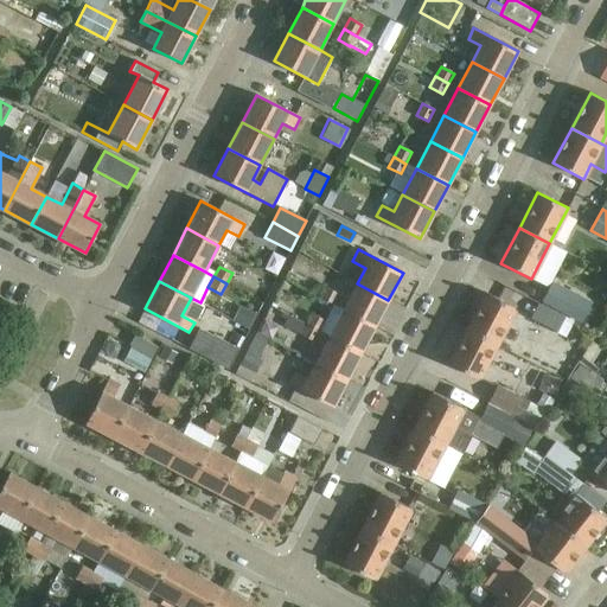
[(582,324),(592,304),(550,281),(540,301),(582,324)]
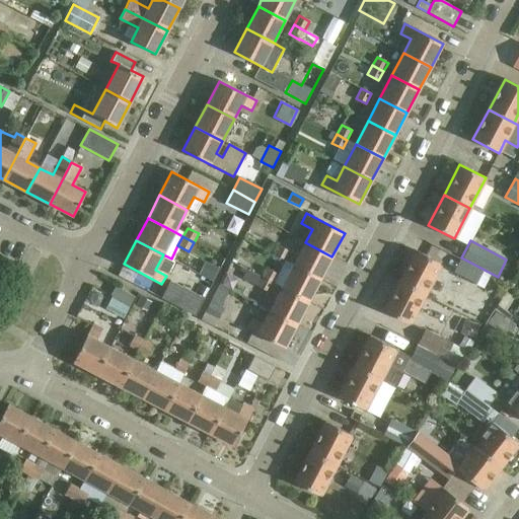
[(320,279),(331,256),(305,242),(293,265),(320,279)]
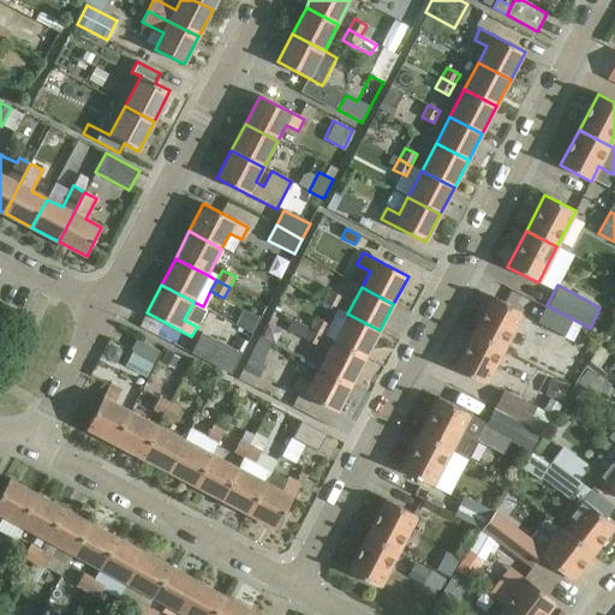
[(338,309),(342,298),(329,291),(324,302),(338,309)]
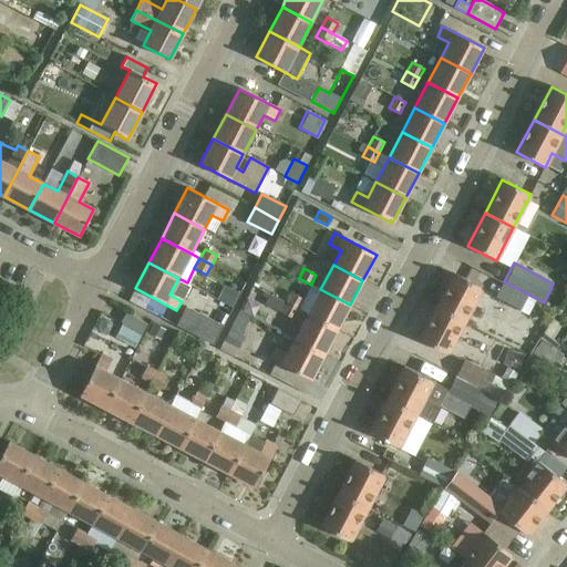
[(453,274),(436,307),(464,321),(482,288),(453,274)]
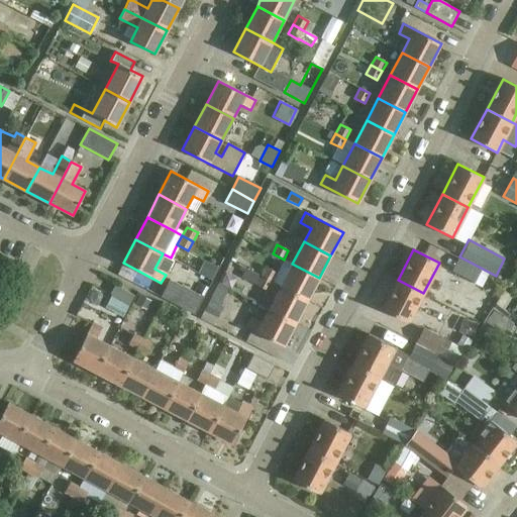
[(481,287),(488,275),(457,259),(451,271),(481,287)]
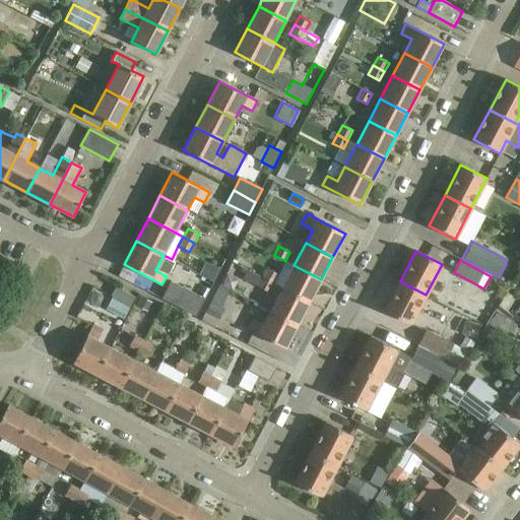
[(277,274),(273,283),(309,302),(321,279),(294,265),(286,279),(277,274)]
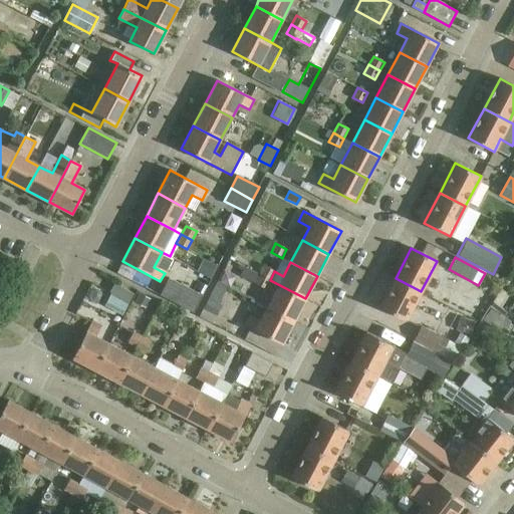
[(259,275),(240,264),(238,268),(243,271),(240,276),(255,284),(259,275)]
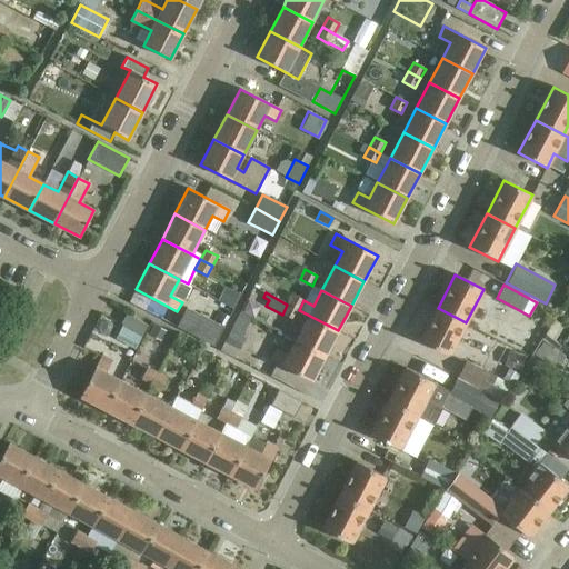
[(287,305),(299,310),(303,300),(292,295),(287,305)]
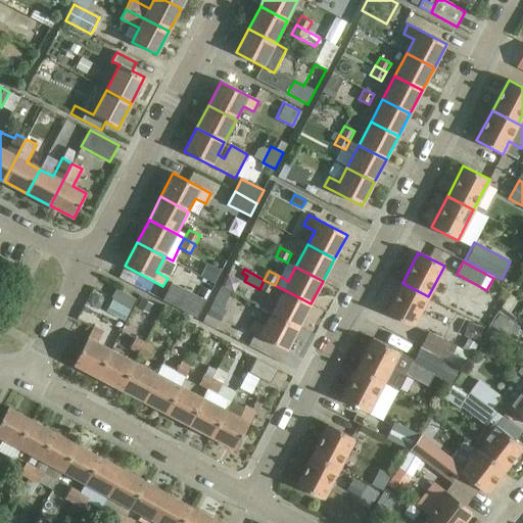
[(270,294),(275,285),(264,280),(259,289),(270,294)]
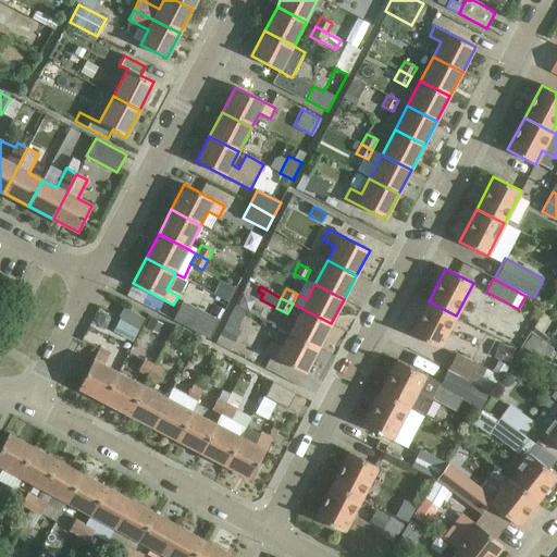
[(209,339),(219,321),(183,301),(173,320),(209,339)]
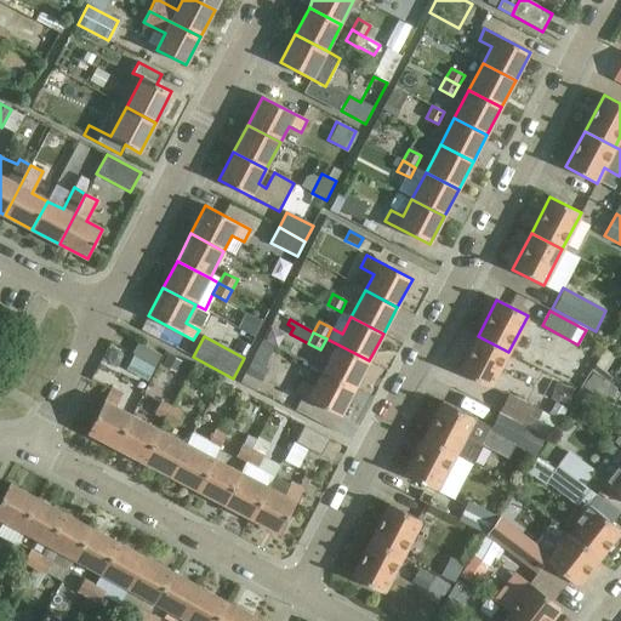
[(508,352),(478,336),(459,372),(490,388),(508,352)]
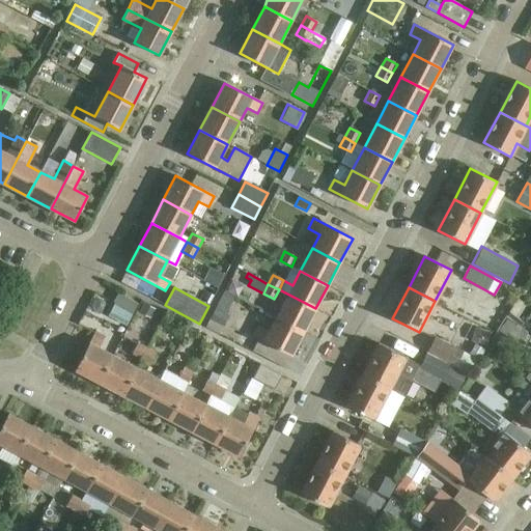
[(274,299),(272,303),(281,308),(276,317),(303,332),(315,308),(279,289),(274,299)]
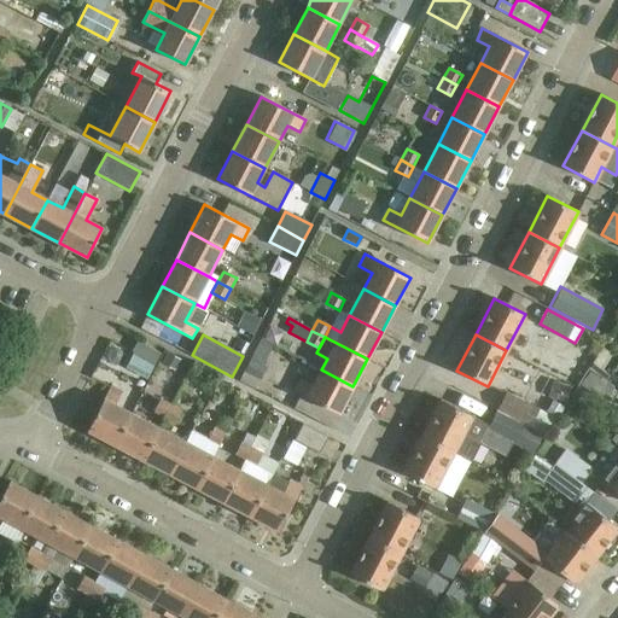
[(138,340),(132,350),(153,365),(161,354),(138,340)]
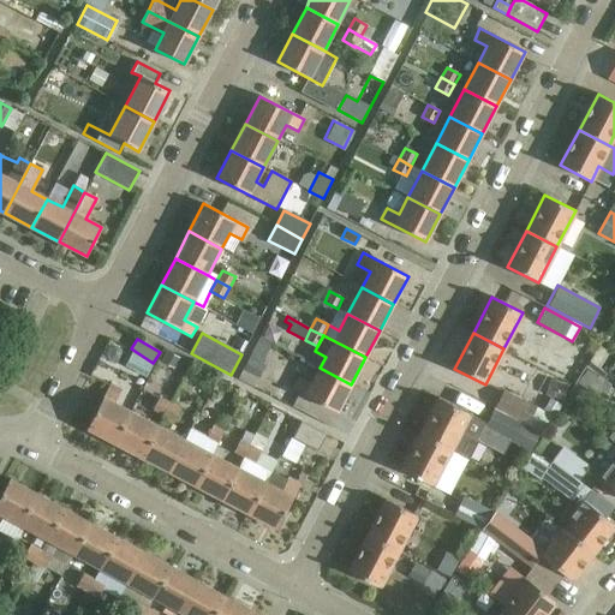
[(614,362),(604,375),(614,383),(614,362)]
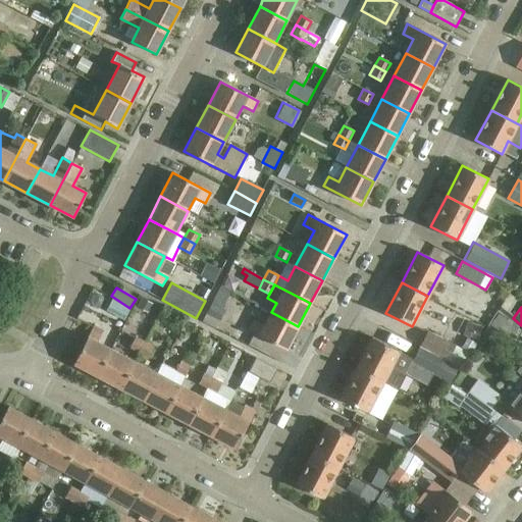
[(298,326),(271,312),(263,326),(253,321),(248,330),(285,350),(298,326)]
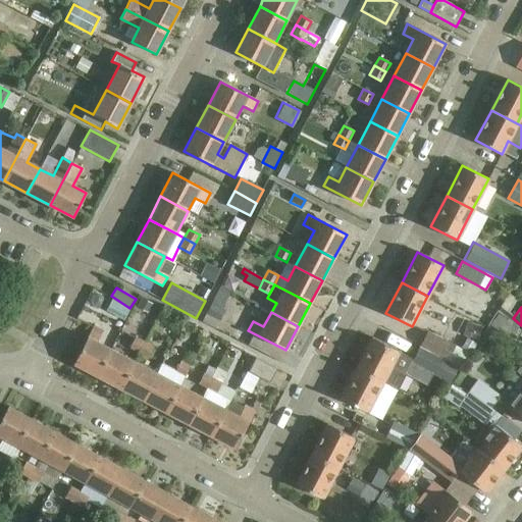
[(93,326),(73,364),(97,376),(110,351),(97,344),(103,331),(93,326)]
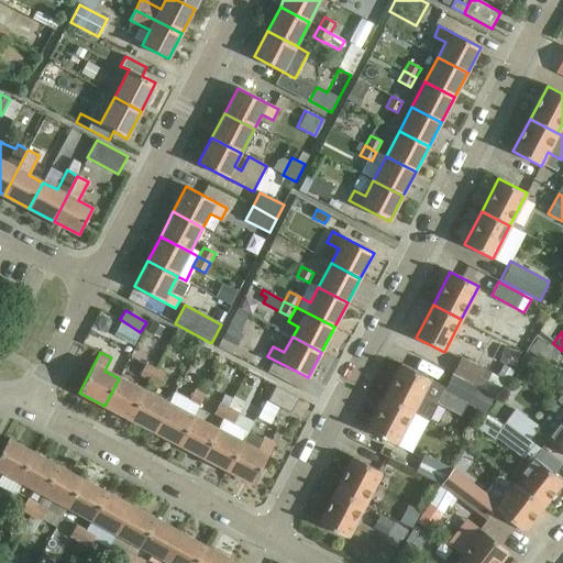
[(452,374),(477,386),(483,389),(492,372),(461,356),(452,374)]
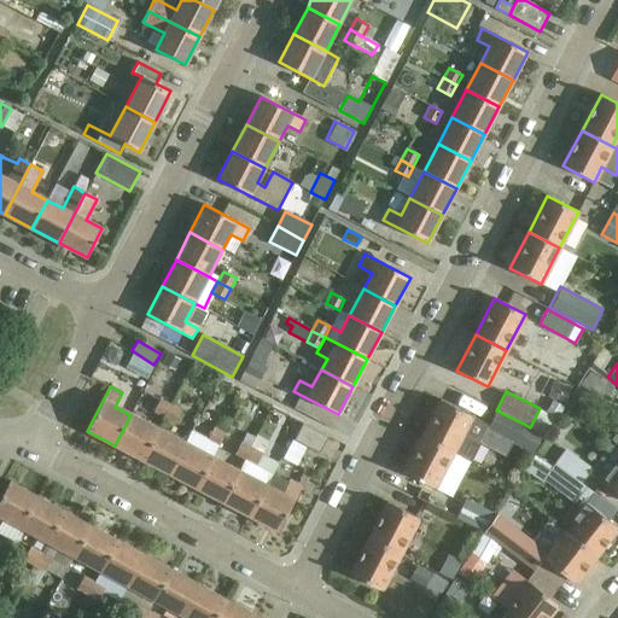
[(423,436),(470,461),(471,462),(481,442),(478,442),(485,426),(471,419),(472,417),(441,400),(423,436)]
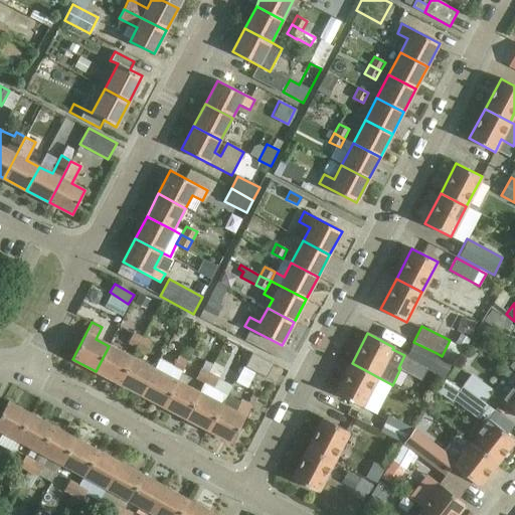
[(133,334),(129,342),(137,347),(142,339),(133,334)]
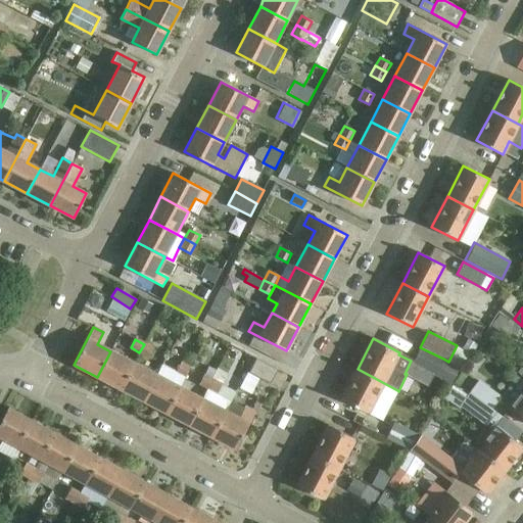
[(139,352),(148,358),(153,349),(144,344),(139,352)]
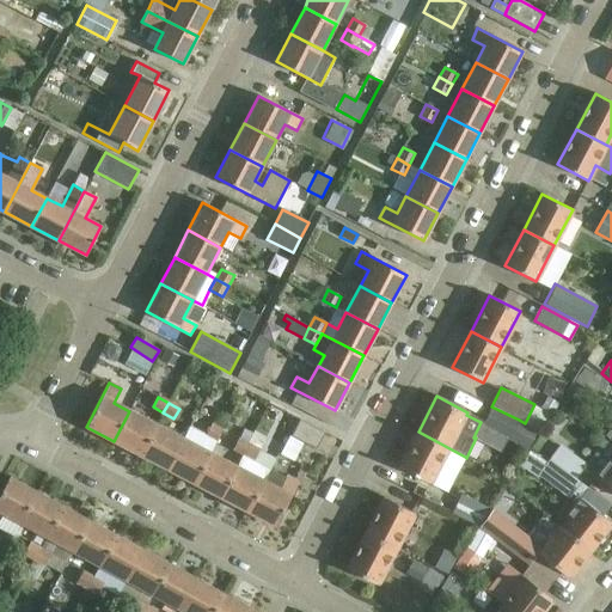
[(509,438),(519,420),(491,407),(482,424),(509,438)]
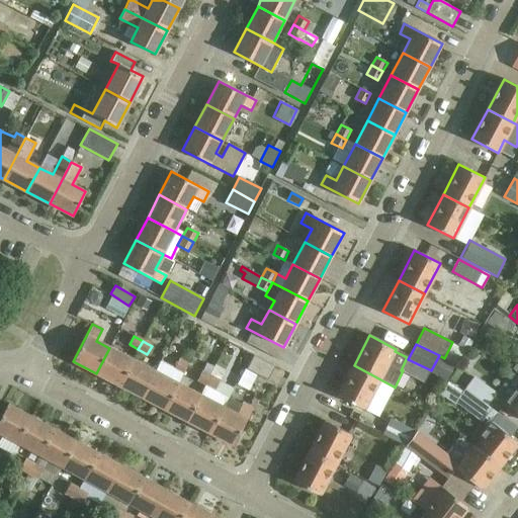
[(109,348),(96,373),(118,385),(133,359),(109,348)]
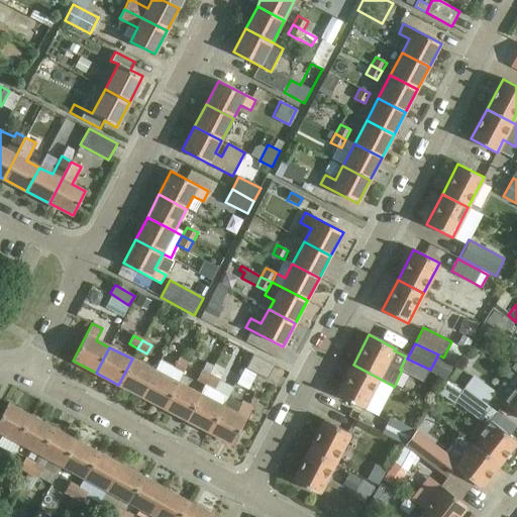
[(184,349),(179,357),(188,363),(192,353),(184,349)]
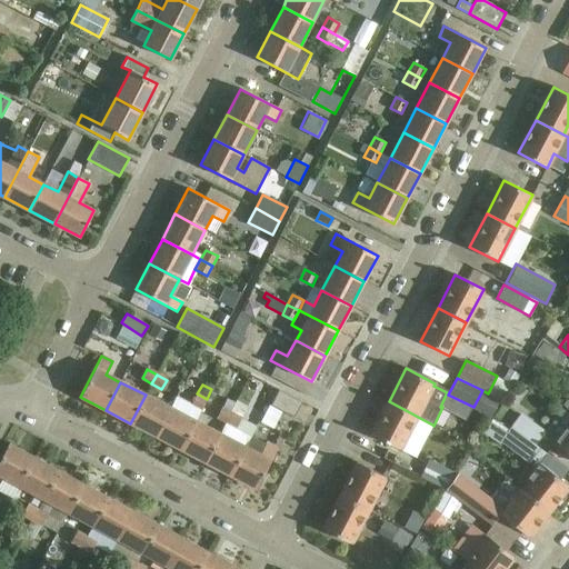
[(293,418),(302,402),(279,389),(270,406),(262,422),(273,428),(281,411),(293,418)]
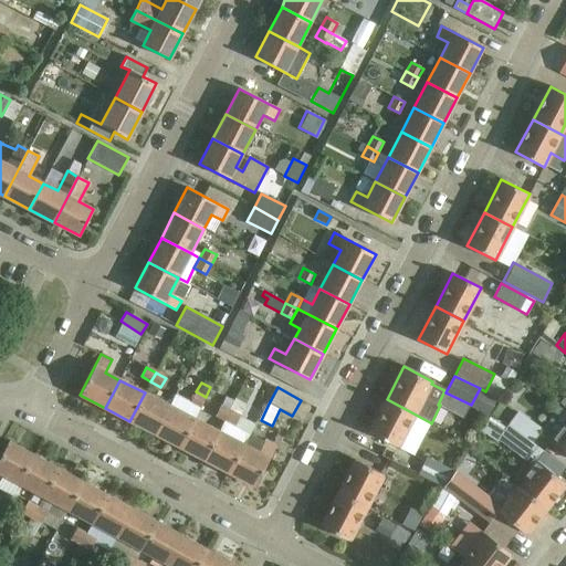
[(190,401),(200,407),(206,397),(196,391),(190,401)]
